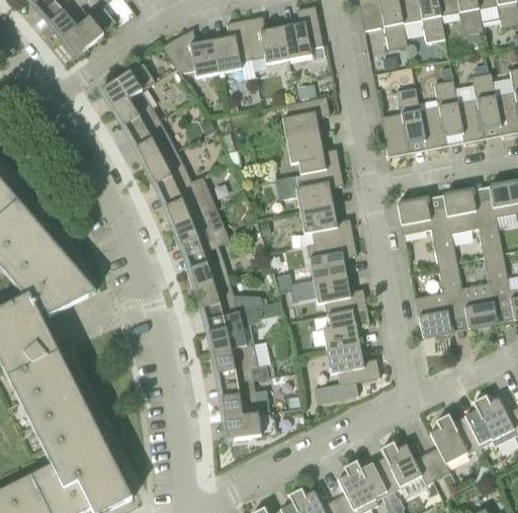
[(30,0),(33,3),(39,9),(50,0),(30,0)]
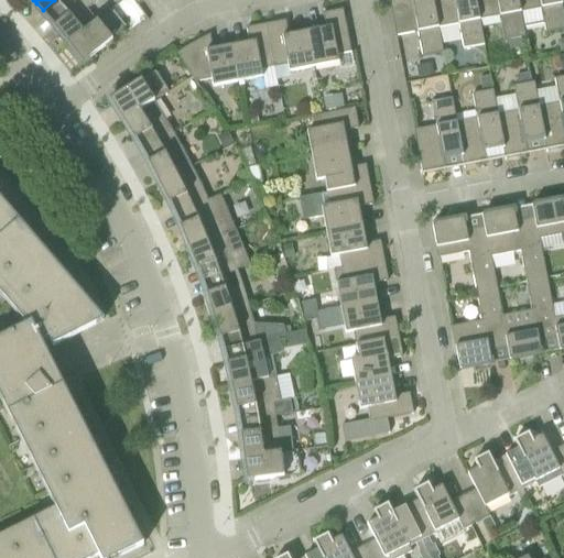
[(67,39),(96,14),(85,0),(54,0),(43,10),(54,22),(67,39)]
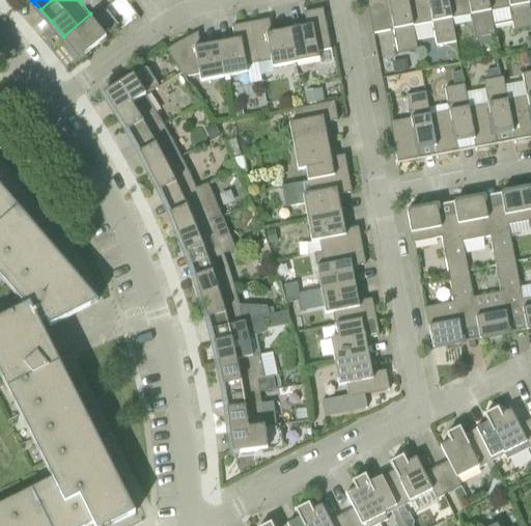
[(418,46),(414,22),(408,0),(367,0),(373,30),(394,26),(398,49),(418,46)]
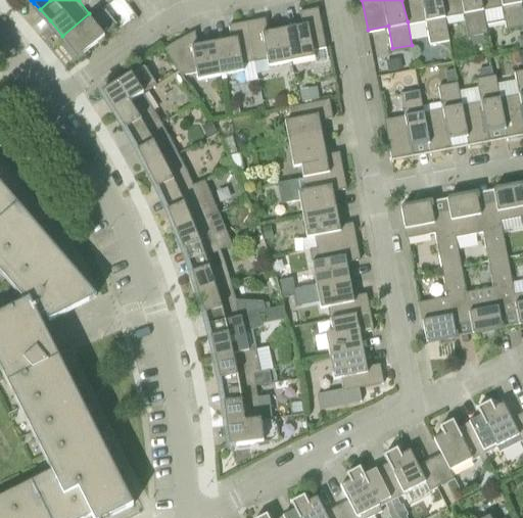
[(449,37),(445,14),(441,0),(401,0),(408,21),(426,18),(430,41),(449,37)]
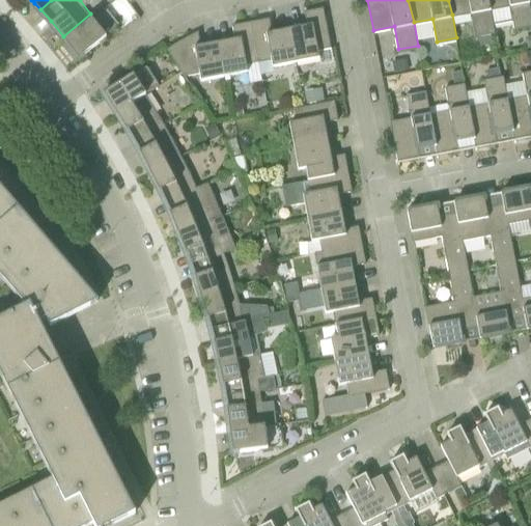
[(494,39),(492,31),(496,30),(491,7),(488,0),(448,0),(452,15),(472,11),(476,34),(479,33),(480,43),(494,39)]
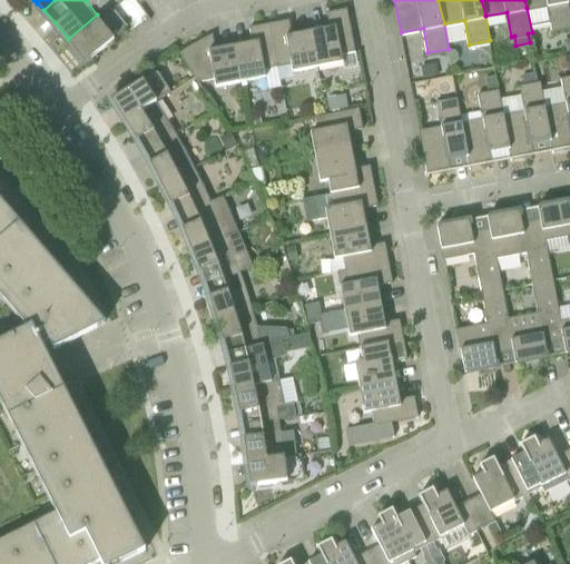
[(524,0),(527,8),(548,5),(552,29),(569,25),(569,10),(568,0),(524,0)]
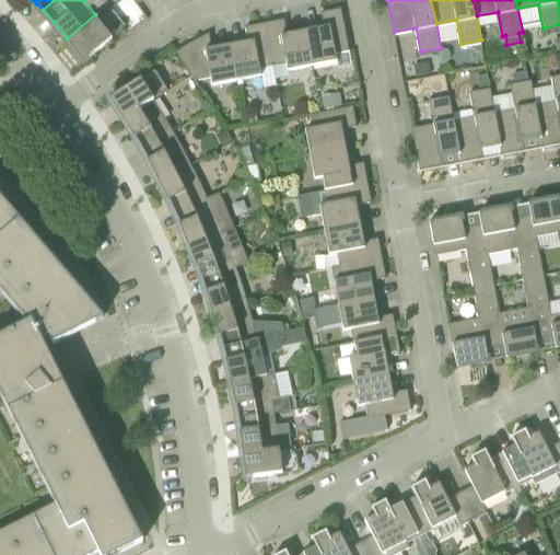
[(306,26),(313,62),(337,58),(336,50),(350,47),(341,4),(322,9),(324,23),(306,26)]
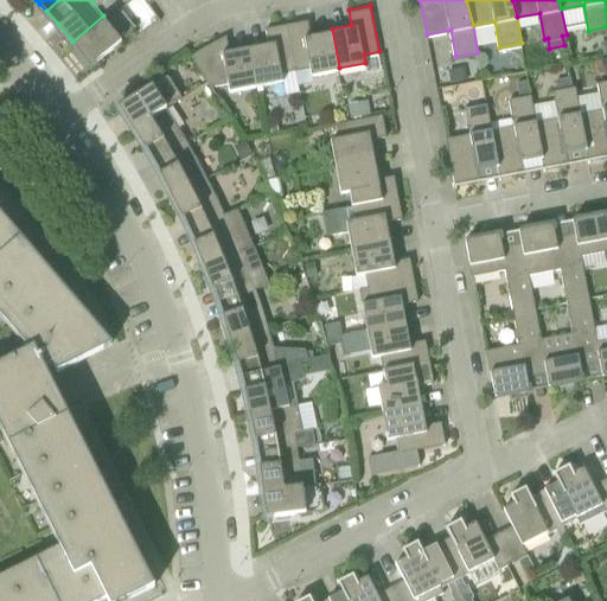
[(90,64),(98,57),(136,27),(119,6),(104,18),(103,16),(72,42),(90,64)]
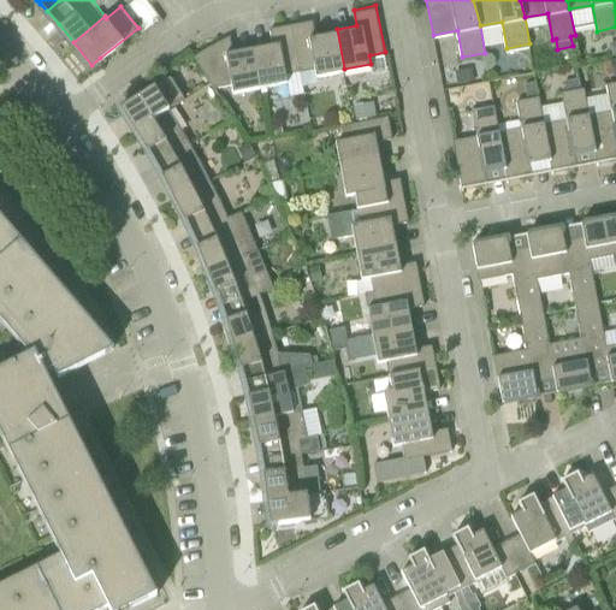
[(317,73),(344,69),(337,29),(317,34),(313,17),(291,22),(301,69),(303,82),(318,80),(317,73)]
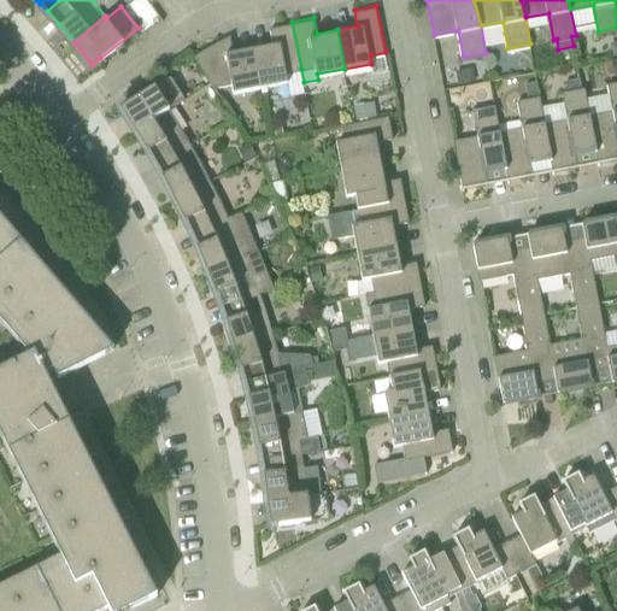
[(287,71),(301,69),(292,22),(271,25),(274,41),(253,46),(262,84),(288,80),(287,71)]
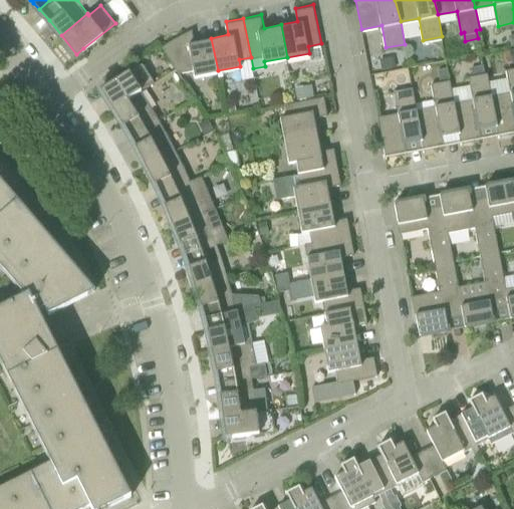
[(195,74),(218,70),(211,38),(195,41),(192,27),(184,31),(167,41),(162,44),(179,70),(194,67),(195,74)]
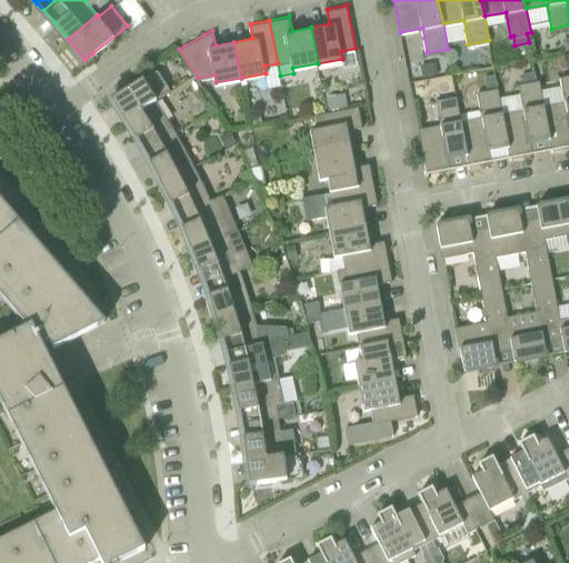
[(125,118),(157,98),(171,88),(158,67),(111,97),(125,118)]
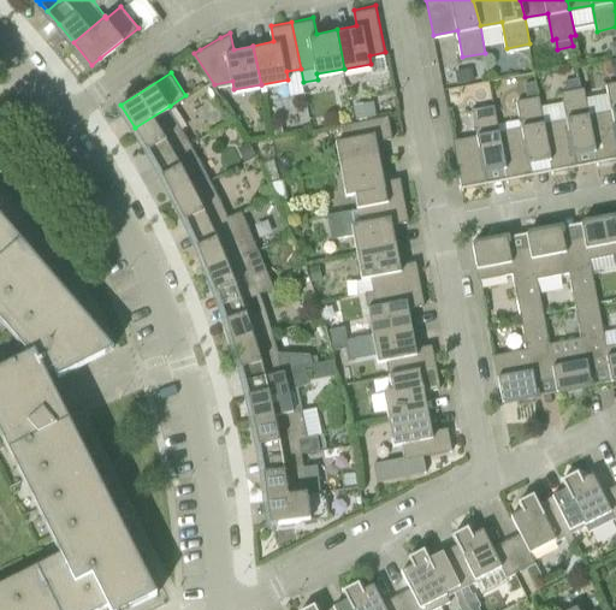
[(456,99),(492,94),(490,73),(454,78),(456,99)]
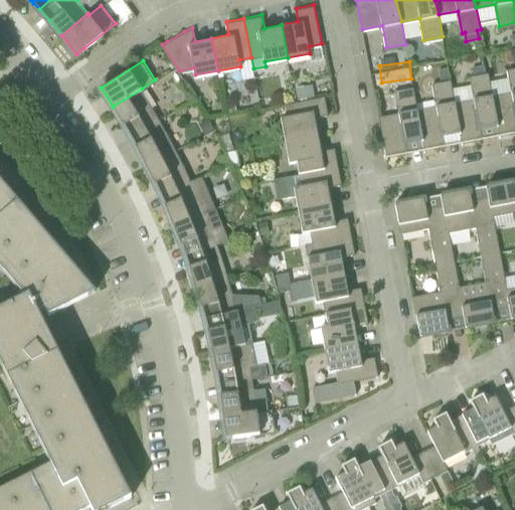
[(514,65),(507,67),(511,90),(493,94),(497,123),(499,134),(514,131),(514,65)]
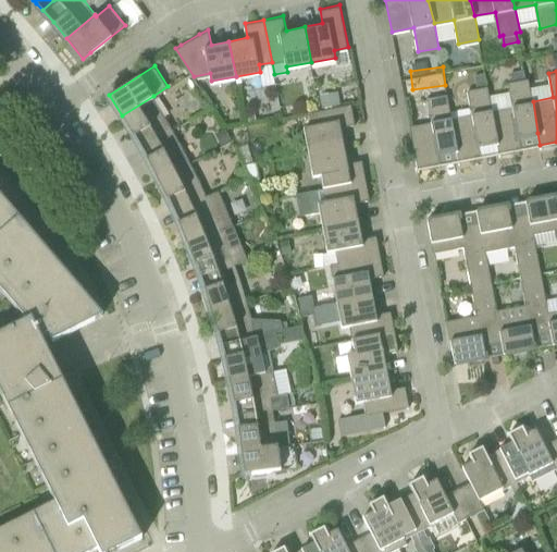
[(519,136),(537,133),(533,101),(528,76),(508,81),(512,105),(492,109),(497,140),(499,152),(522,148),(519,136)]
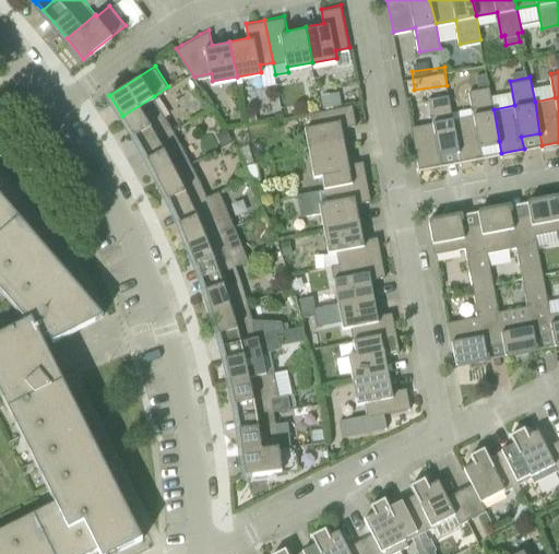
[(480,144),(499,141),(494,109),(489,85),(468,89),(474,113),(453,117),(458,149),(460,161),(483,156),(480,144)]
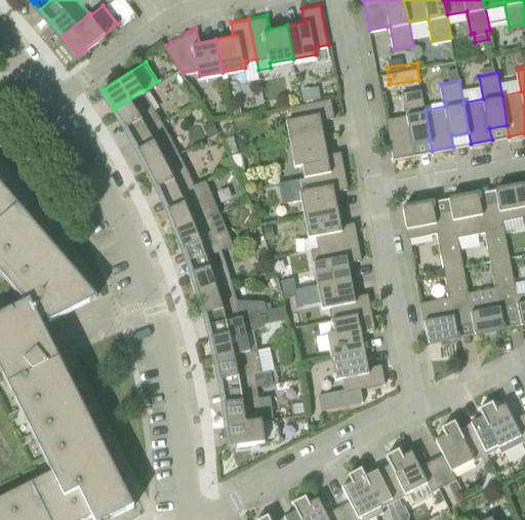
[(413,143),(430,140),(426,110),(421,87),(402,90),(406,113),(387,117),(394,159),(396,159),(395,158),(415,154),(413,143)]
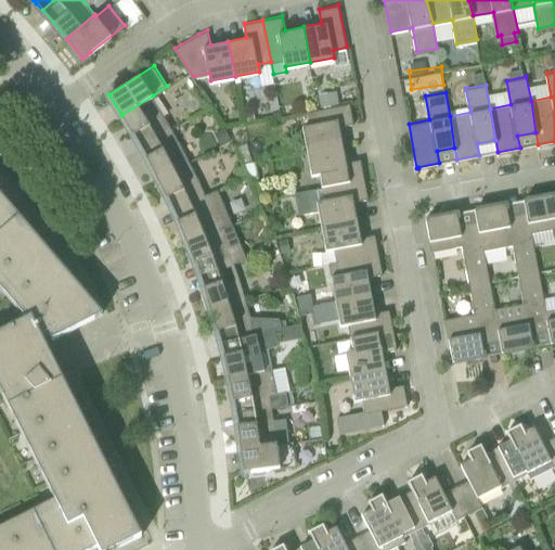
[(140,144),(171,126),(165,115),(153,96),(121,115),(133,133),(140,144)]
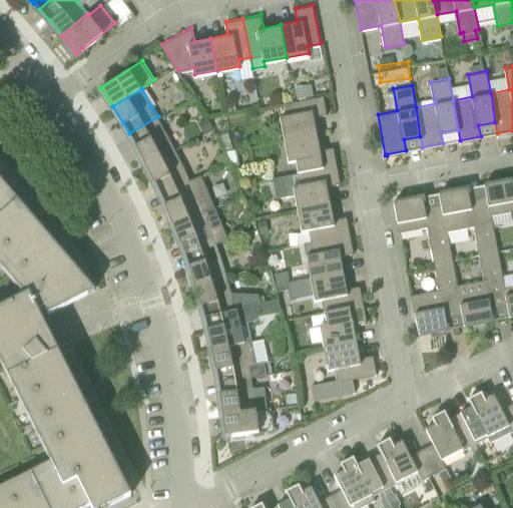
[(285,138),(317,131),(314,115),(327,112),(324,94),(285,101),(287,114),(280,115),(285,138)]
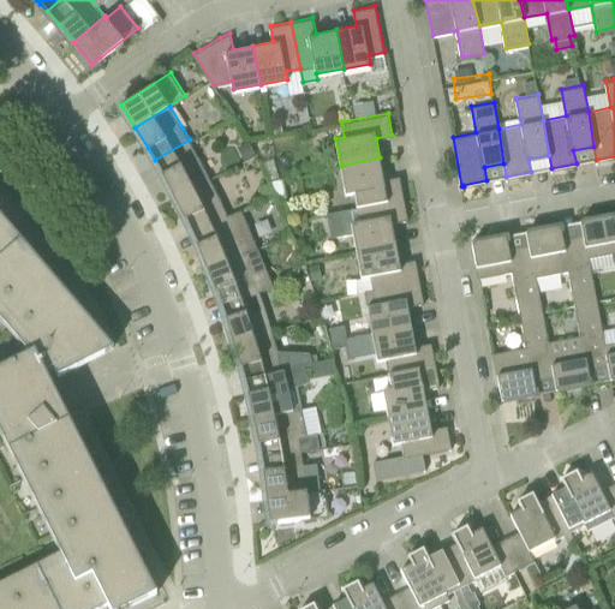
[(173,193),(208,173),(197,151),(190,139),(155,160),(162,173),(173,193)]
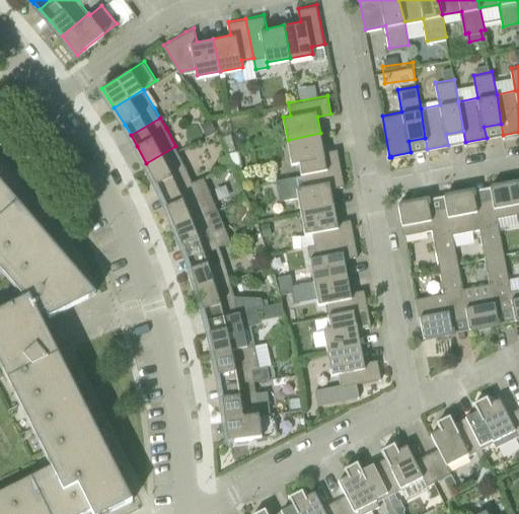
[(301,173),(341,165),(338,148),(323,150),(320,133),(288,140),(292,162),(299,161),(301,173)]
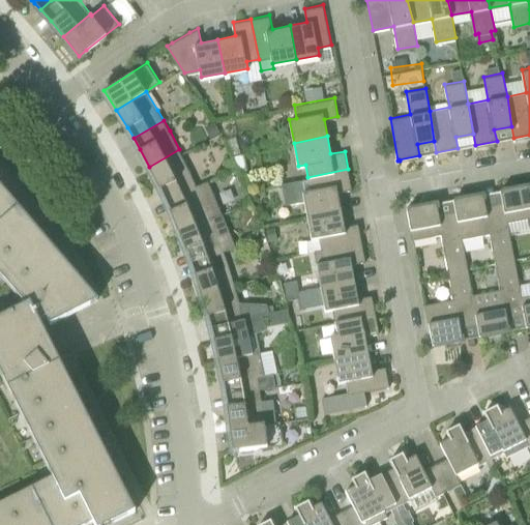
[(164,197),(196,181),(192,173),(179,149),(149,167),(159,187),(164,197)]
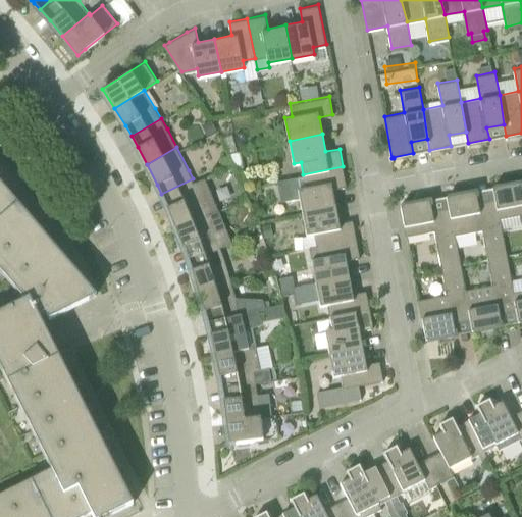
[(303,211),(335,205),(332,188),(347,185),(343,166),(303,174),(276,179),(280,198),(300,194),(303,211)]
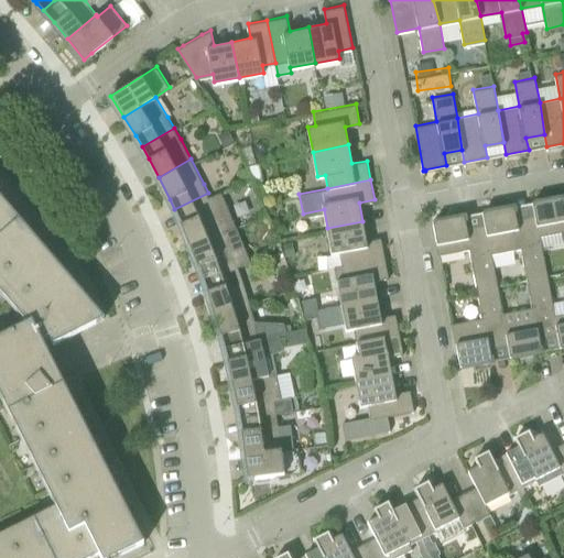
[(188,241),(232,219),(225,199),(220,189),(209,195),(208,193),(174,209),(181,222),(188,241)]
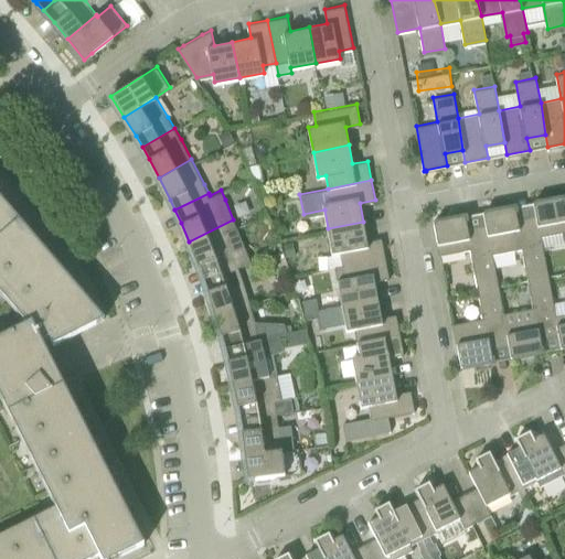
[(62,382),(44,361),(35,350),(92,301),(0,194),(0,280),(33,319),(14,329),(7,324),(0,321),(0,383),(1,383),(64,507),(0,538),(0,558),(85,558),(99,552),(103,558),(109,558),(145,541),(116,485),(115,486),(62,382)]
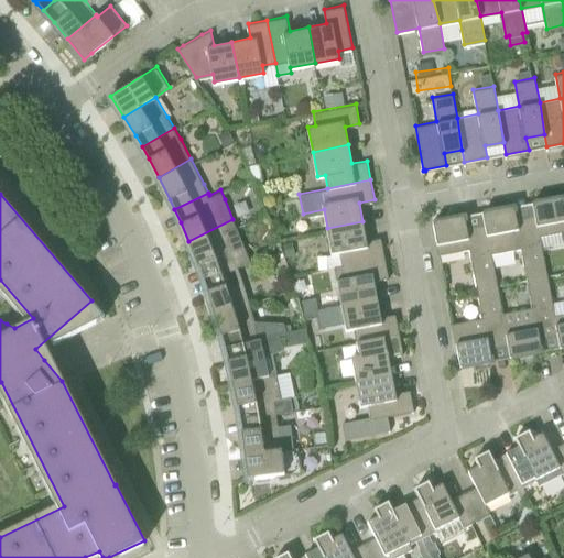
[(563,195),(532,201),(534,214),(546,274),(548,273),(540,233),(563,229),(563,195)]
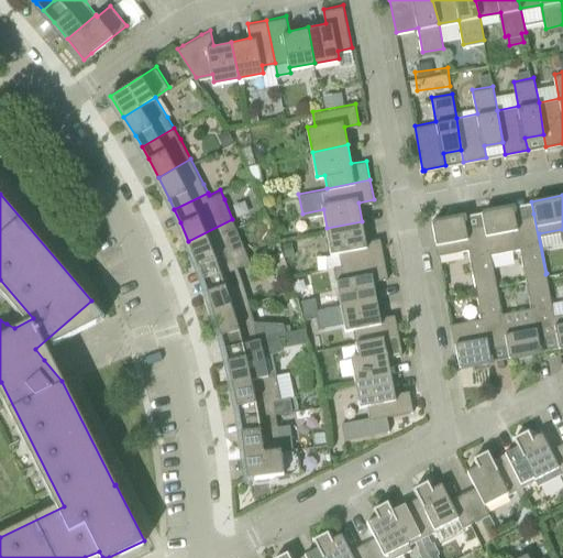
[(526,277),(545,274),(533,214),(516,217),(514,205),(482,210),(484,223),(495,283),(497,283),(492,251),(520,245),(526,277)]
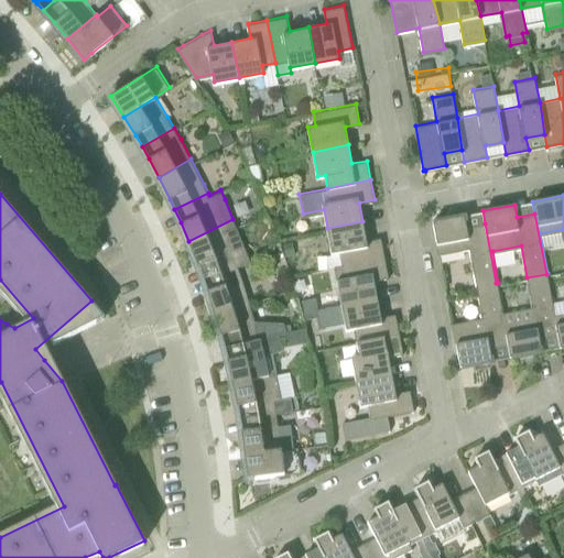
[(477,287),(496,283),(485,223),(467,227),(465,214),(432,220),(432,221),(433,221),(440,253),(469,248),(477,287)]
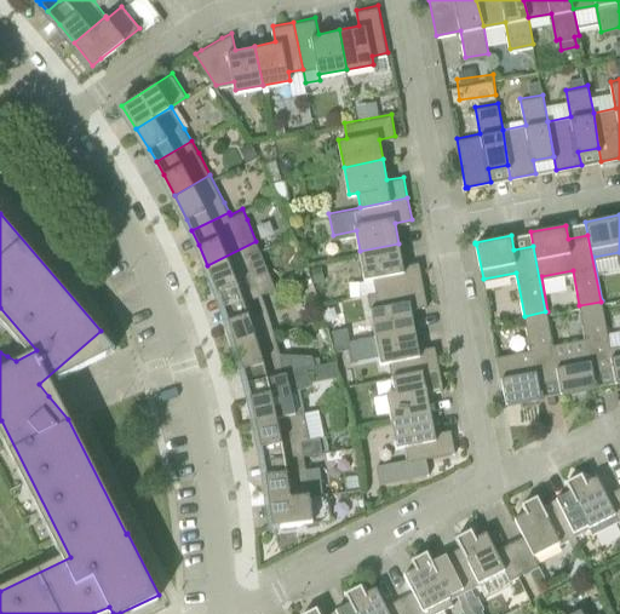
[(222,304),(262,293),(257,279),(246,252),(258,247),(256,241),(207,265),(218,292),(222,304)]
